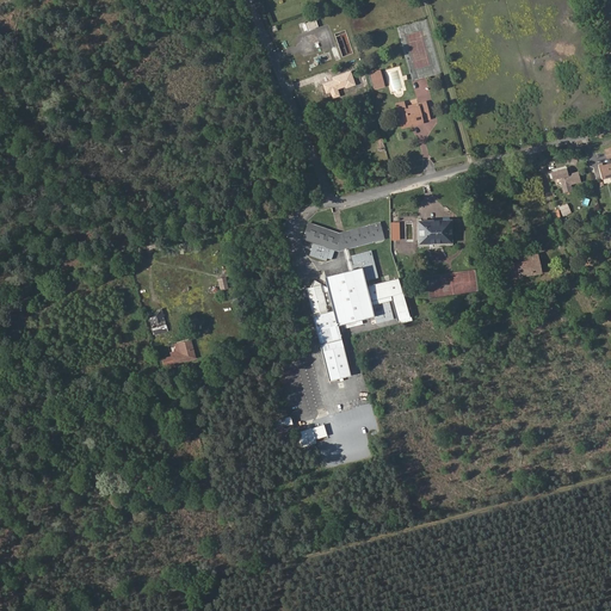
[(303,22),(306,29),(316,24),(314,18),(303,22)]
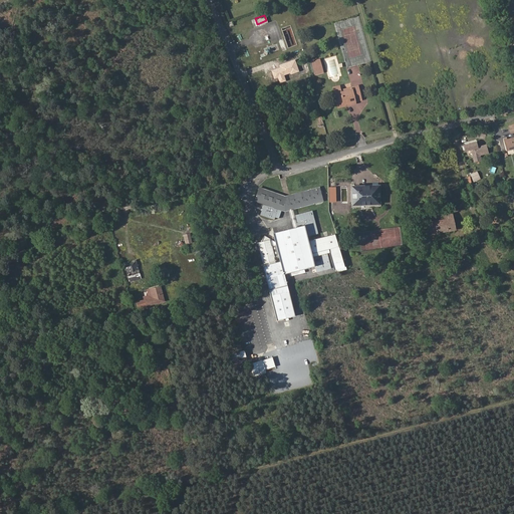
[(316,64),(319,64),(318,59),(310,61),(314,74),(321,72),(320,66),(317,67),(316,64)]
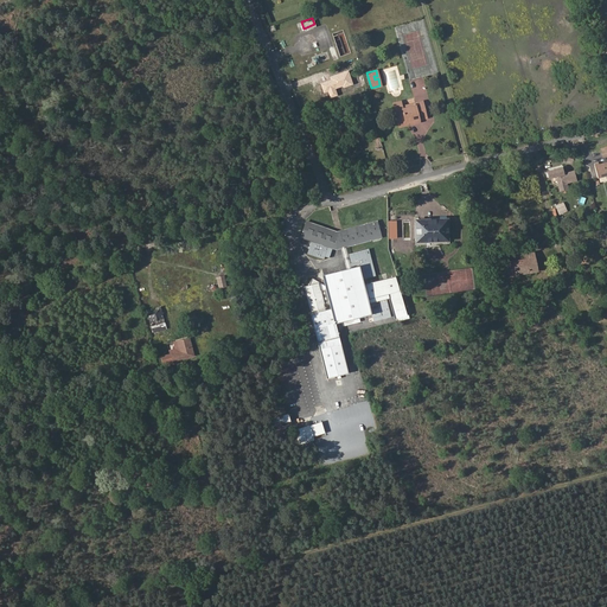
[(400,101),(393,103),(398,127),(406,125),(406,122),(419,120),(426,117),(422,101),(415,103),(415,106),(402,109),(400,101)]
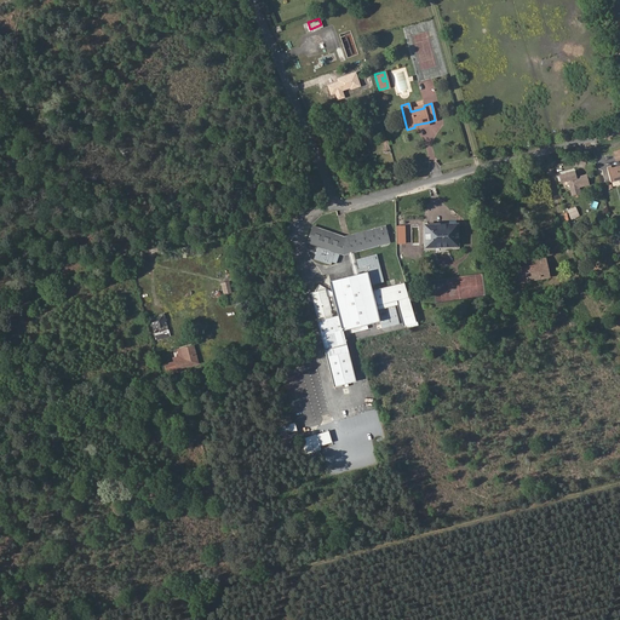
[(603,156),(604,162),(619,158),(619,150),(613,153),(614,154),(603,156)]
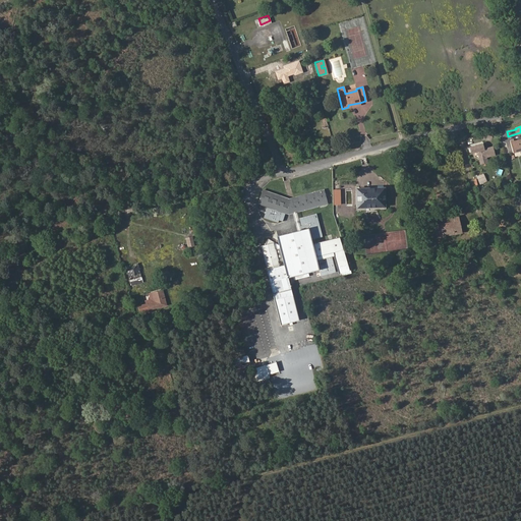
[(520,137),(509,141),(512,153),(520,150),(520,137)]
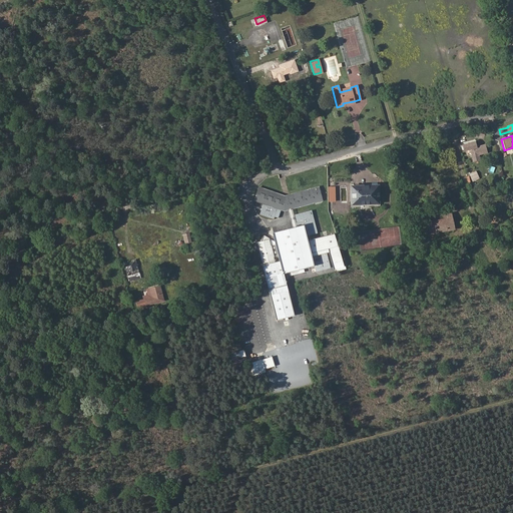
[(473,154),(479,152),(477,145),(475,139),(463,143),(465,149),(471,147),(473,154)]
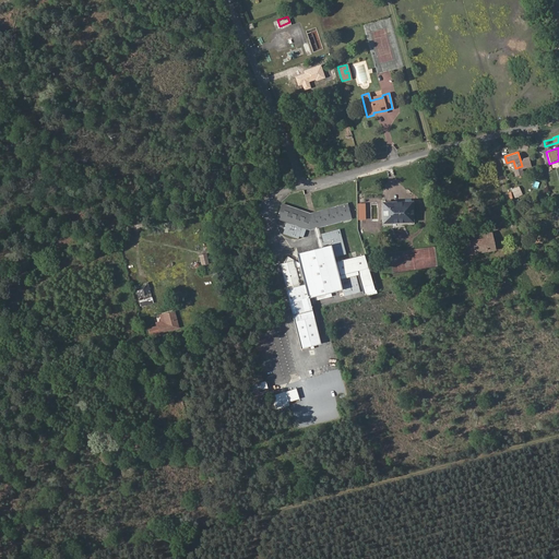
[(511,189),(514,198),(523,194),(519,186),(511,189)]
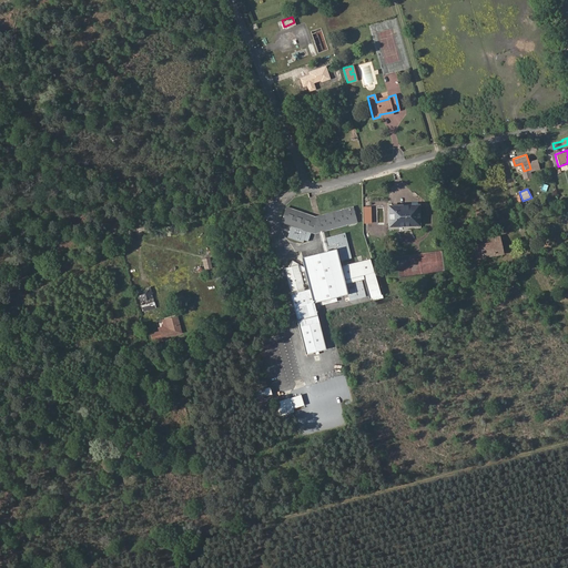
[(389,206),(389,224),(419,224),(418,204),(399,205),(399,206),(389,206)]
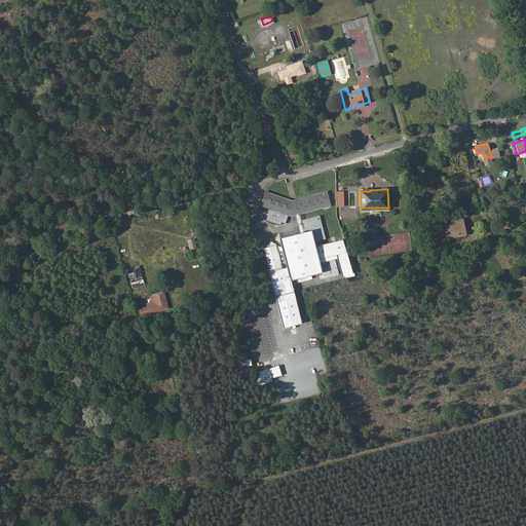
[(292,200),(264,192),(260,204),(292,215),(296,214),(301,233),(282,238),(284,248),(271,240),(268,247),(264,248),(284,321),(302,315),(292,277),(322,270),(320,262),(318,258),(338,253),(339,256),(342,269),(344,268),(345,273),(352,271),(351,267),(352,266),(343,237),(315,246),(311,230),(305,232),(300,213),(331,203),(327,190),(292,200)]
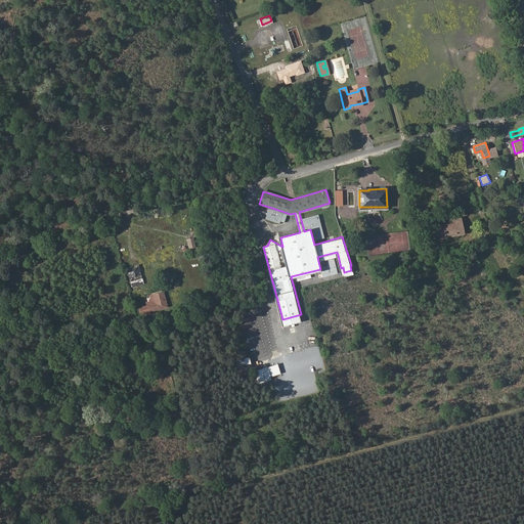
[(450,222),(438,225),(441,236),(444,235),(444,233),(455,231),(455,233),(463,232),(460,216),(452,218),(453,222),(453,224),(450,224),(450,222)]
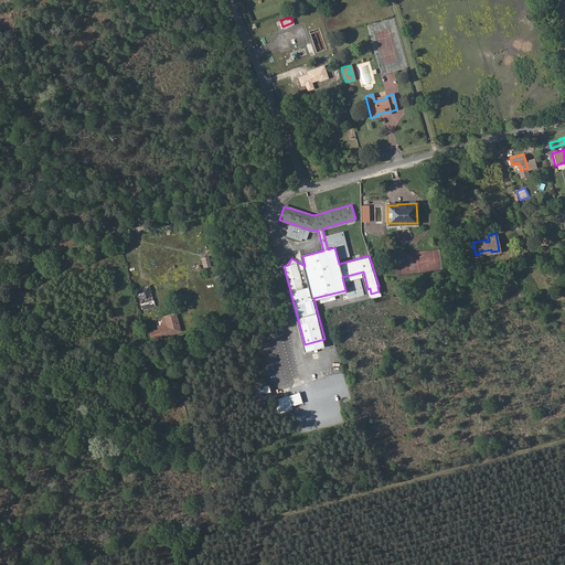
[(363,272),(342,277),(343,281),(364,275),(363,272)]
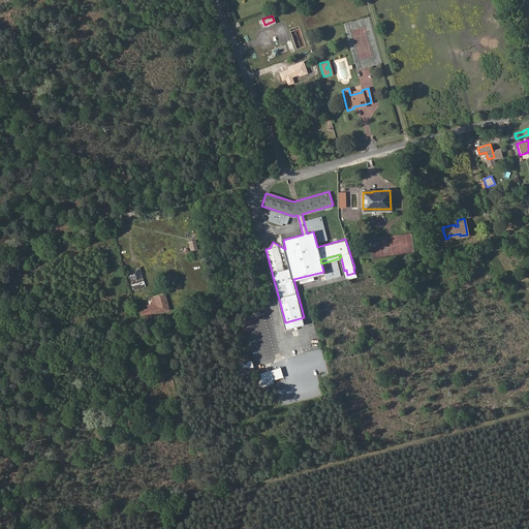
[(133,289),(145,286),(139,267),(128,270),(133,289)]
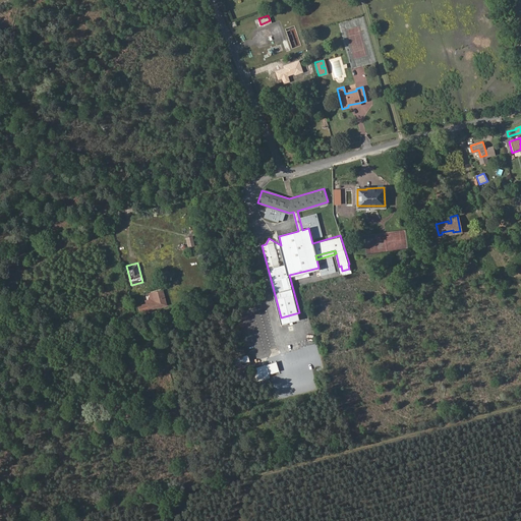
[(139,313),(167,307),(163,290),(148,293),(150,299),(145,300),(146,303),(137,305),(139,313)]
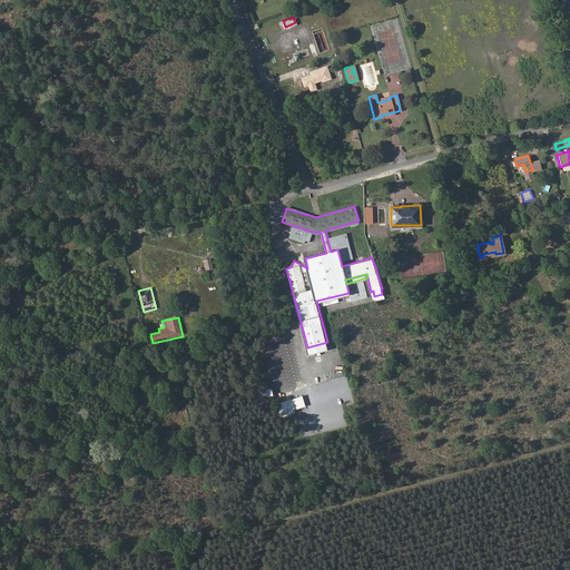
[(327,342),(307,347),(308,354),(330,350),(327,342)]
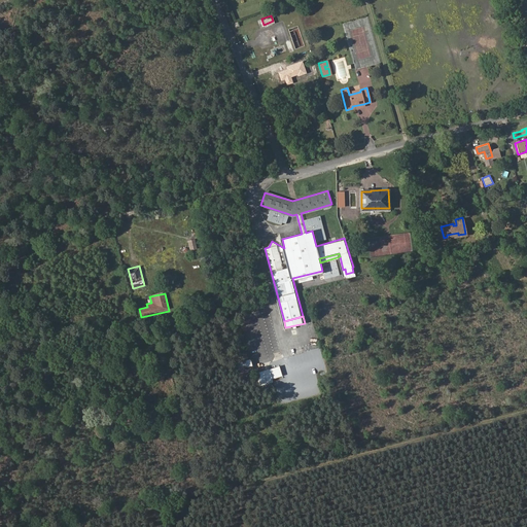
[(238,370),(251,365),(250,359),(236,362),(238,370)]
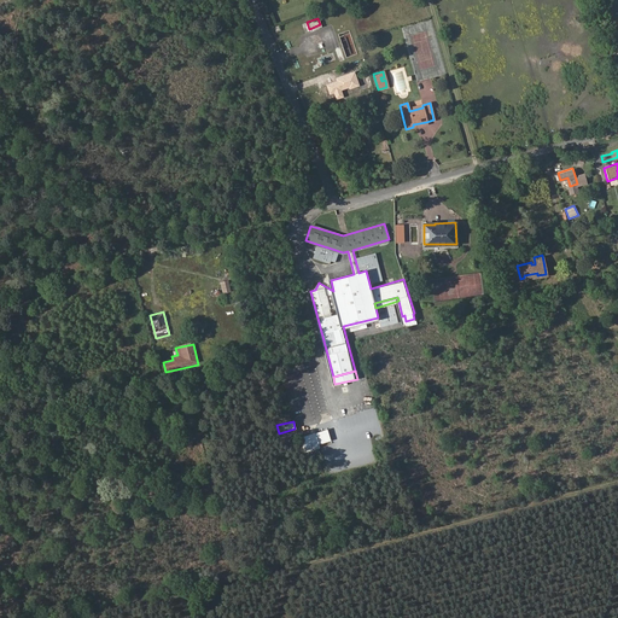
[(301,437),(305,453),(320,448),(315,432),(301,437)]
